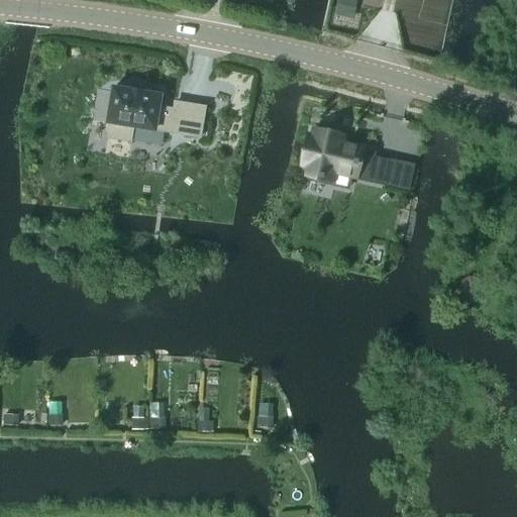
[(338,0),(335,16),(350,19),(354,0),(338,0)]
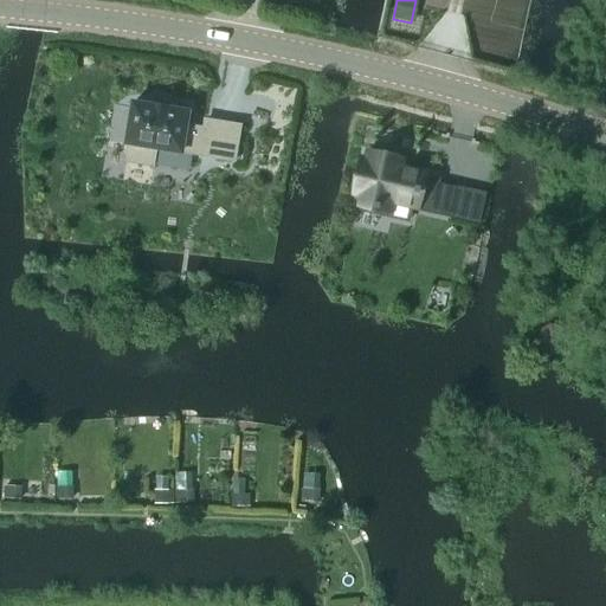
[(129,144),(126,163),(154,168),(156,149),(199,156),(201,156),(204,141),(185,137),(187,126),(188,114),(168,110),(168,108),(154,105),(154,108),(133,104),(127,144),(129,144)]
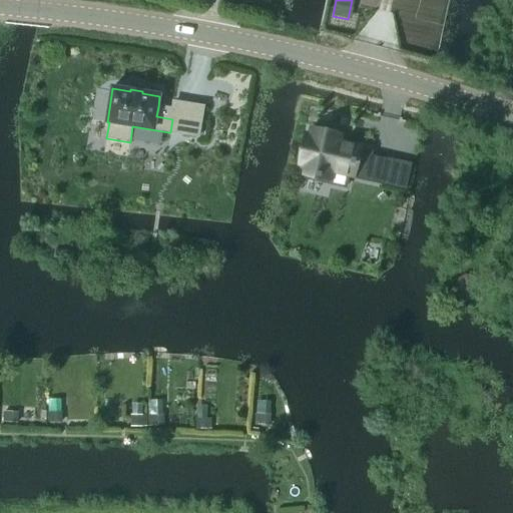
[(190,105),(185,135),(198,137),(203,107),(190,105)]
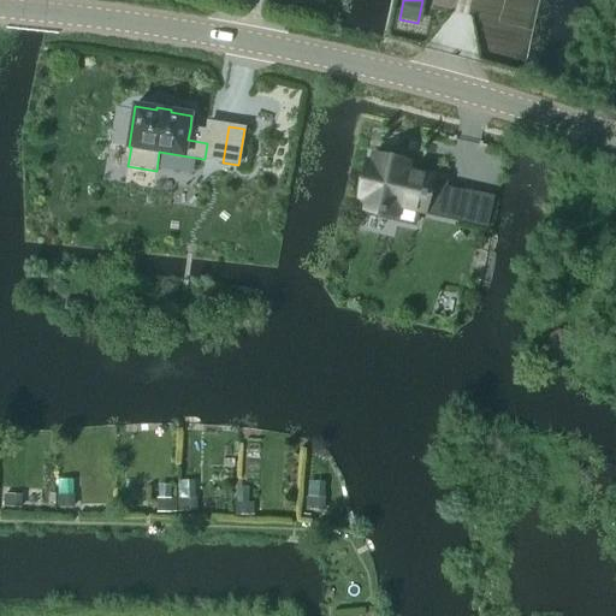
[(371,165),(363,197),(366,197),(365,207),(380,211),(380,212),(385,213),(386,211),(396,213),(398,205),(422,211),(424,202),(440,206),(439,214),(457,218),(463,191),(448,188),(448,187),(449,183),(446,182),(446,184),(433,181),(428,179),(430,178),(406,173),(407,166),(375,159),(373,166),(371,165)]
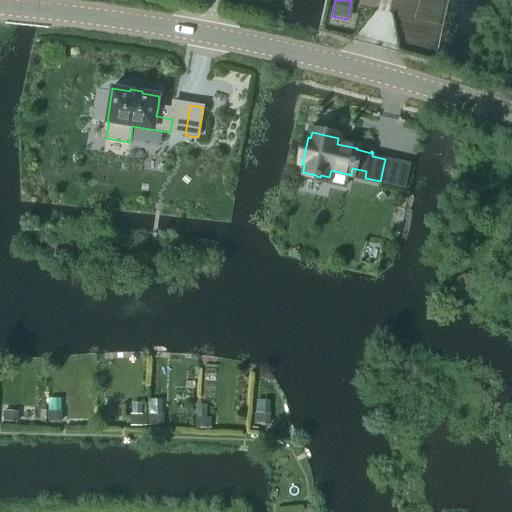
[(61,411),(48,411),(49,422),(61,422),(61,411)]
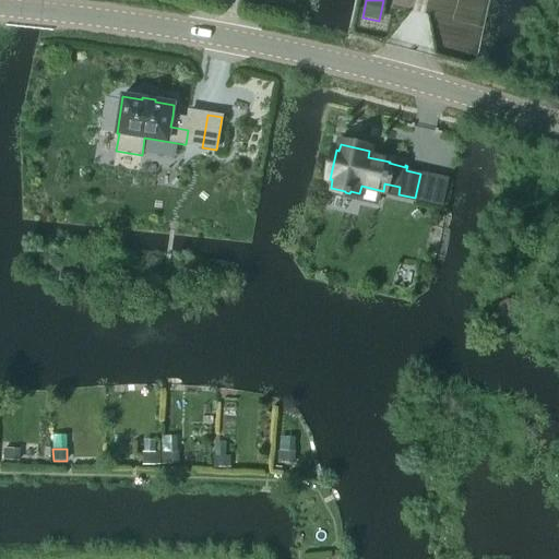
[(6,450),(4,460),(19,462),(20,451),(6,450)]
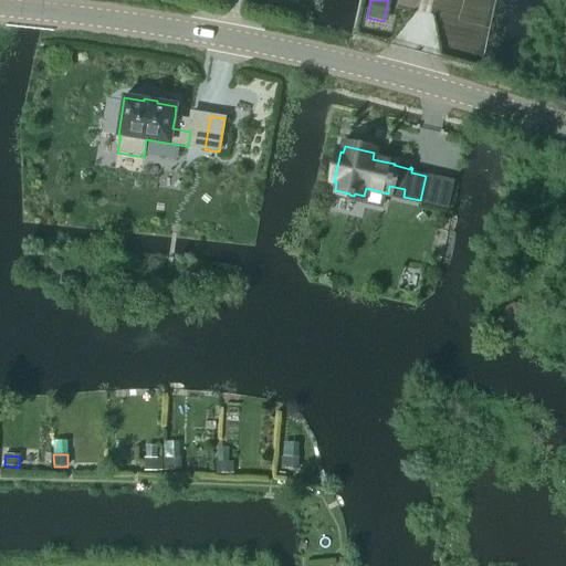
[(283,458),(282,469),(297,470),(297,459),(283,458)]
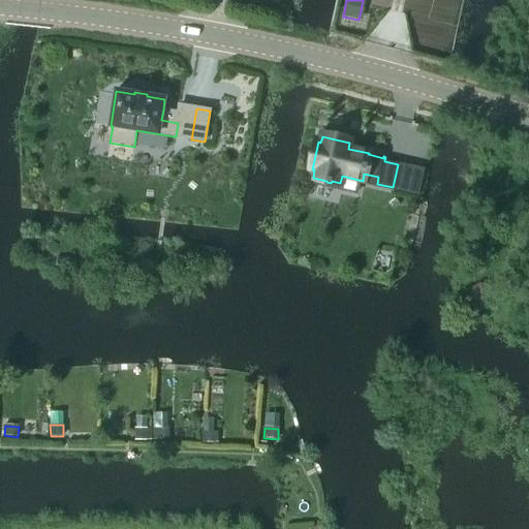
[(167,429),(153,429),(153,440),(168,440),(167,429)]
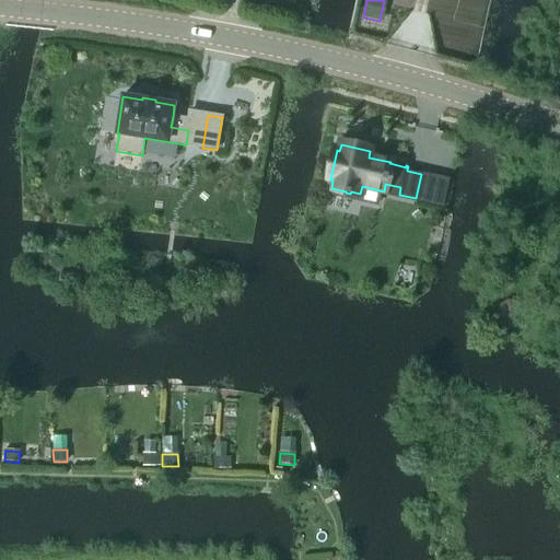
[(155,455),(143,455),(143,467),(155,467),(155,455)]
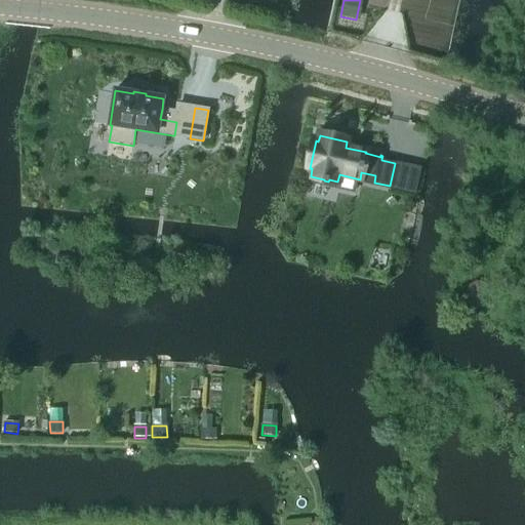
[(200,430),(200,441),(216,441),(216,430),(200,430)]
